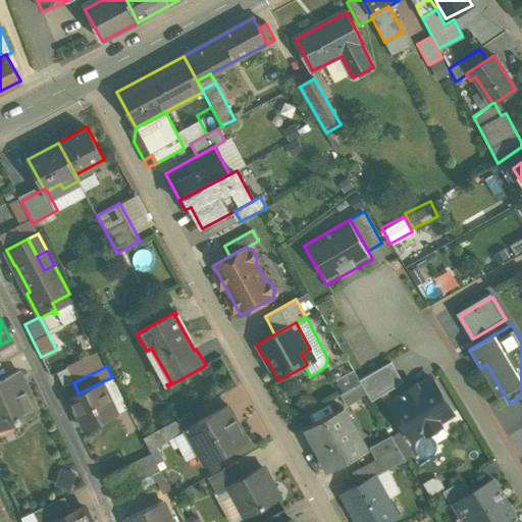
[(393,366),(361,383),(368,397),(371,403),(403,385),(393,366)]
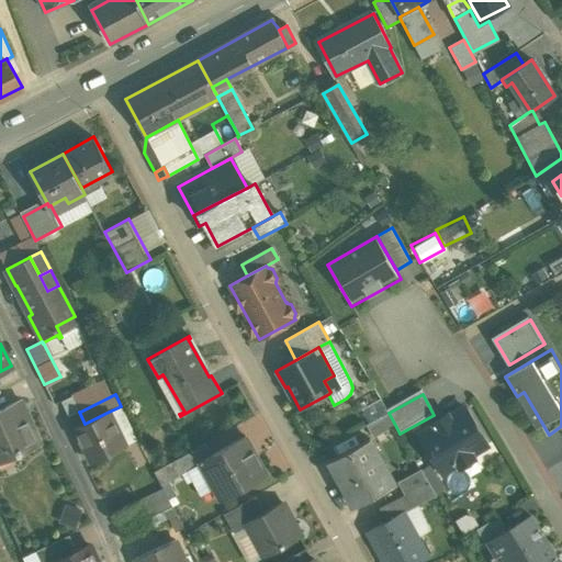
[(72,395),(62,401),(69,417),(79,412),(80,412),(72,395)]
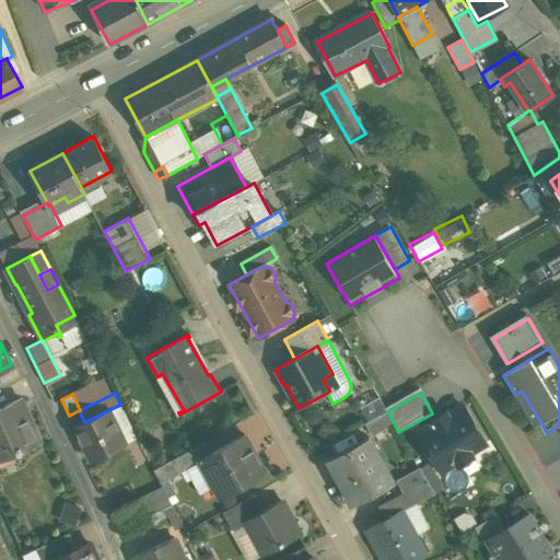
[(358,406),(363,417),(380,410),(375,398),(358,406)]
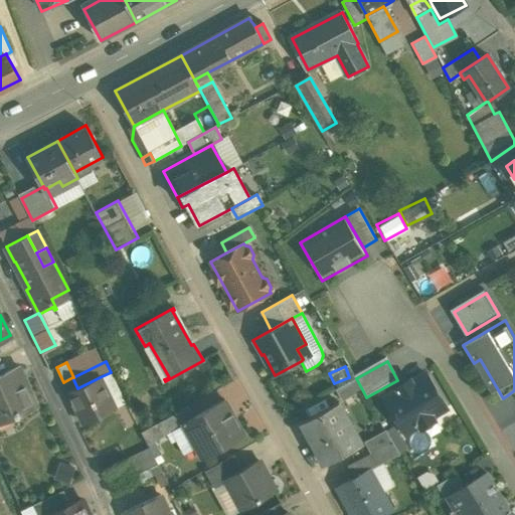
[(0,421),(36,406),(19,367),(0,375),(0,421)]
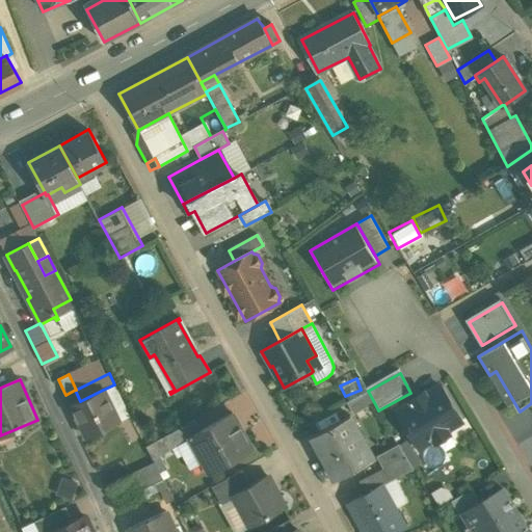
[(114,384),(103,390),(120,422),(131,416),(114,384)]
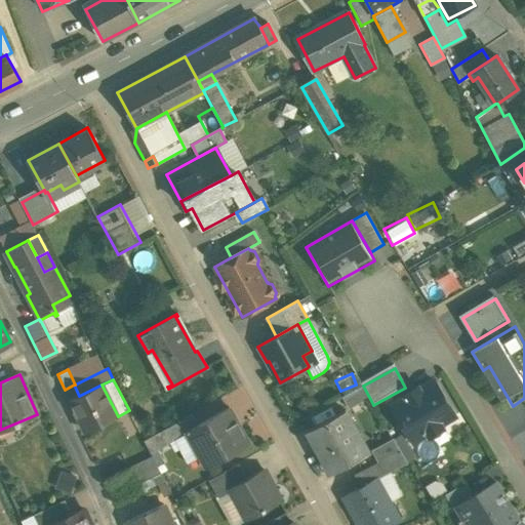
[(388,407),(413,448),(459,420),(434,379),(388,407)]
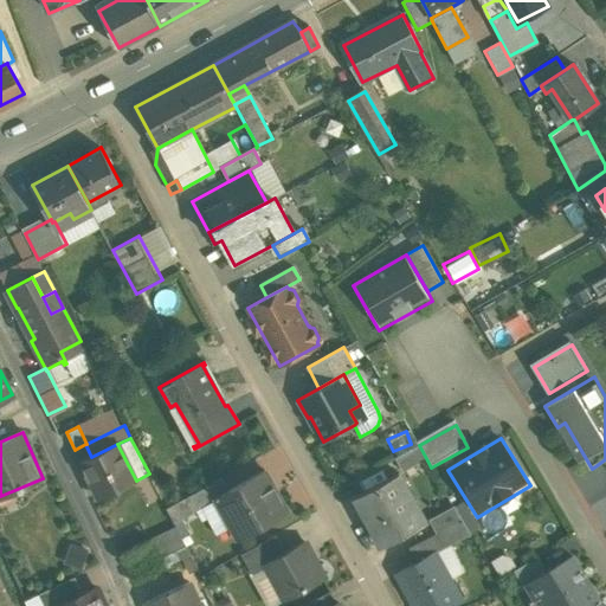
[(91,457),(82,462),(100,500),(136,481),(117,444),(91,457)]
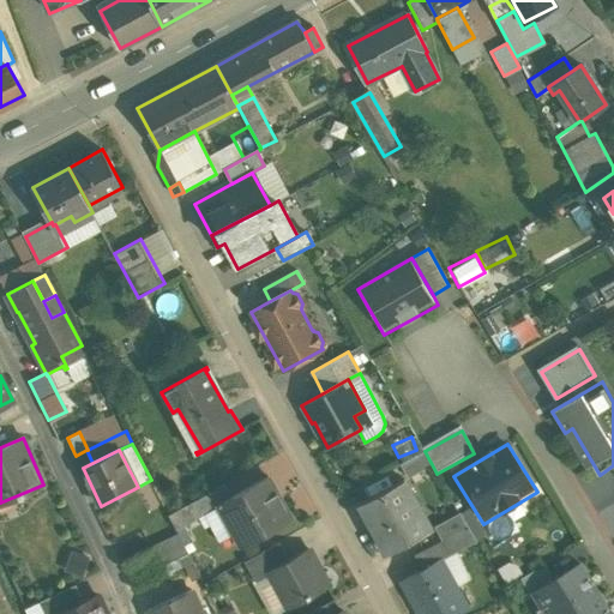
[(425,451),(401,464),(409,480),(433,467),(425,451)]
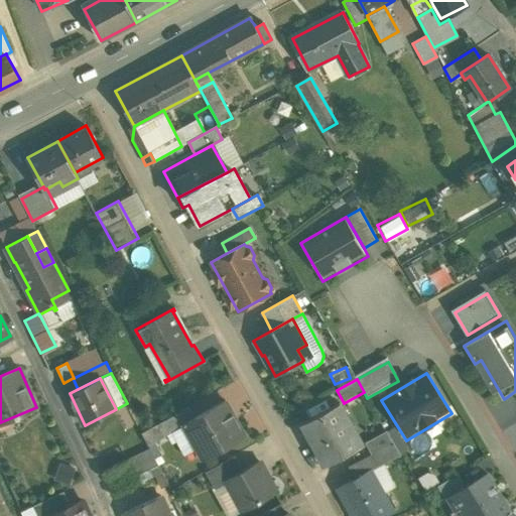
[(194,418),(182,424),(182,426),(202,461),(244,436),(225,401),(194,418)]
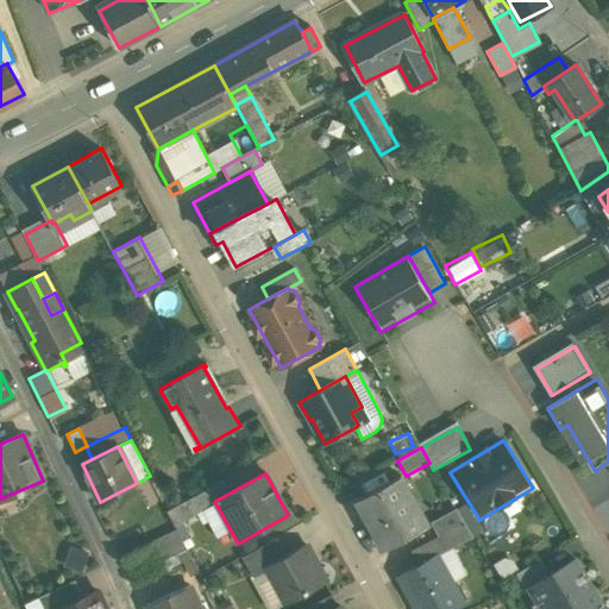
[(400,476),(357,500),(384,550),(428,526),(400,476)]
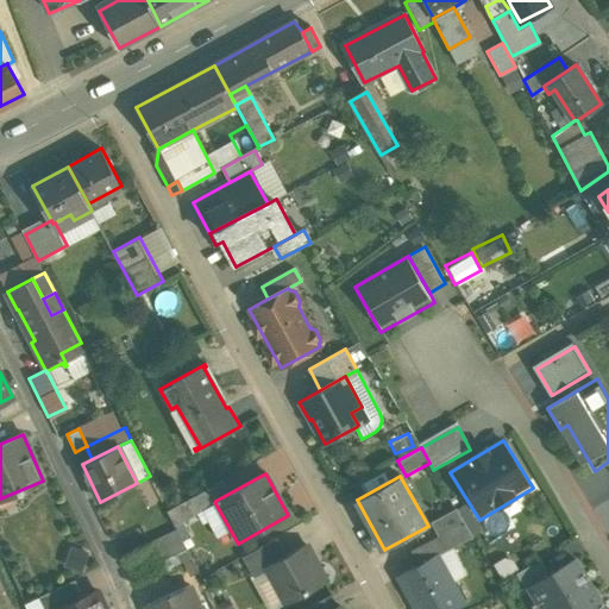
[(223,481),(189,500),(196,513),(196,514),(215,503),(215,501),(228,494),(223,481)]
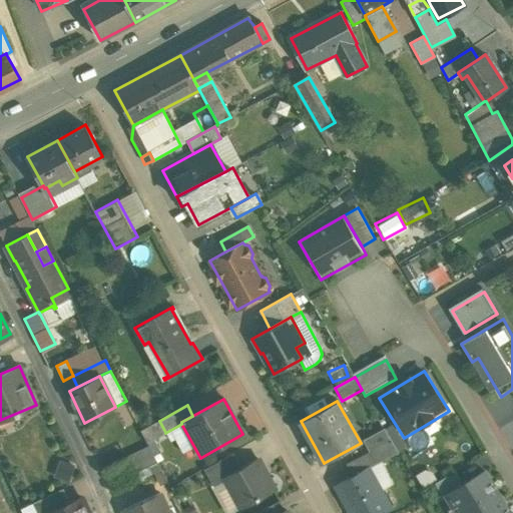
[(159,421),(141,431),(147,442),(165,432),(159,421)]
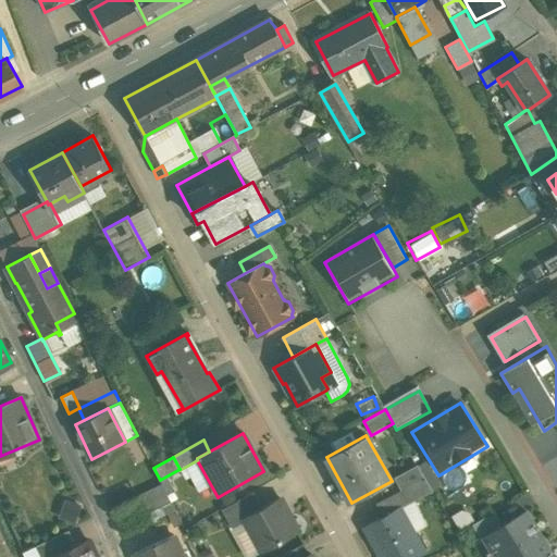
[(418,466),(395,478),(401,490),(424,478),(418,466)]
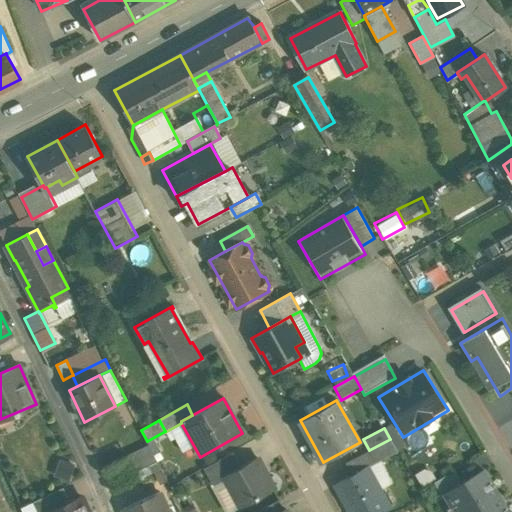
[(397,451),(390,439),(369,450),(375,463),(397,451)]
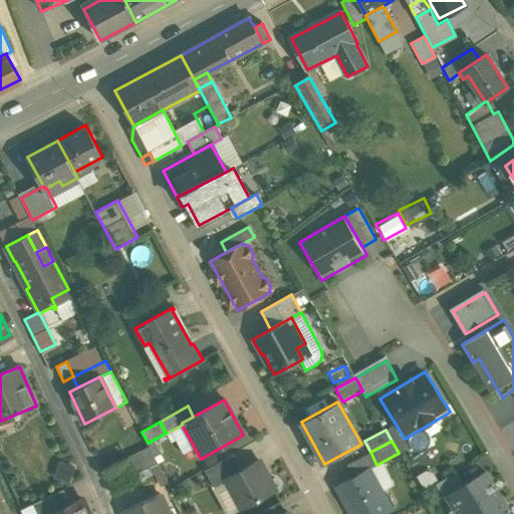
[(150,447),(125,459),(134,475),(158,463),(150,447)]
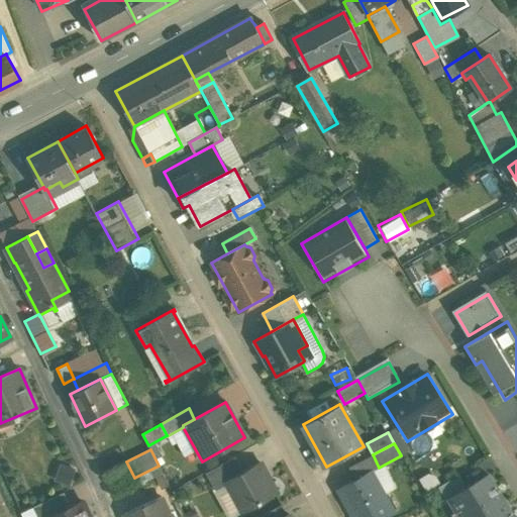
[(373,454),(348,468),(355,481),(370,473),(379,468),(373,454)]
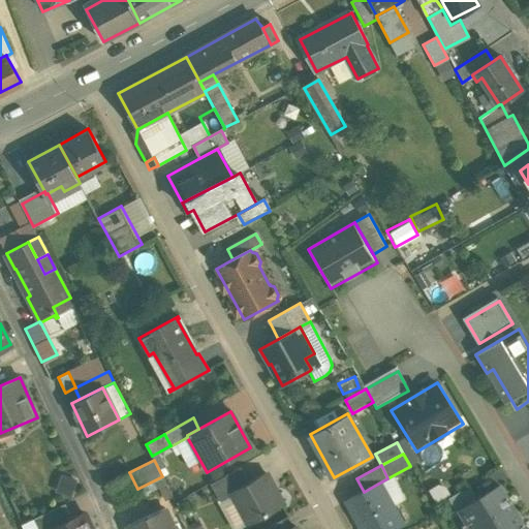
[(241,467),(210,484),(219,500),(229,495),(229,494),(249,483),(241,467)]
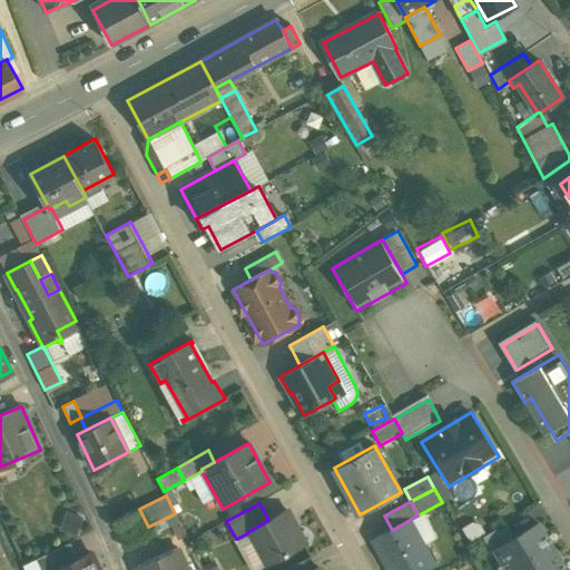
[(268,520),(247,532),(247,533),(266,566),(304,544),(284,510),(268,520)]
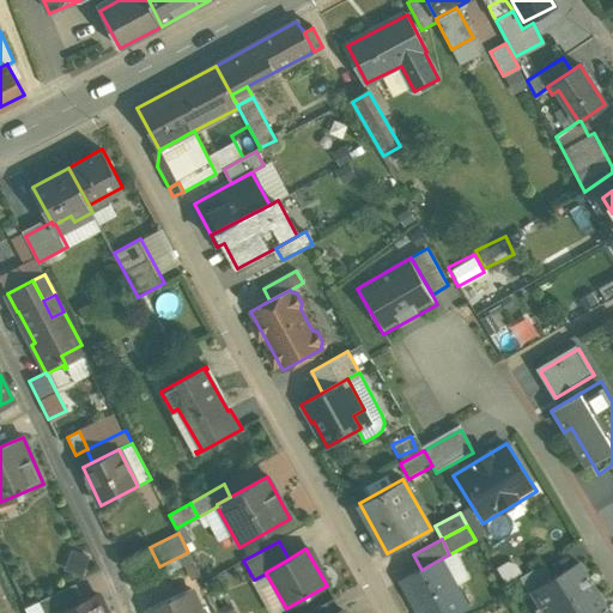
[(422,570),(400,581),(418,612),(456,612),(466,608),(438,560),(422,570)]
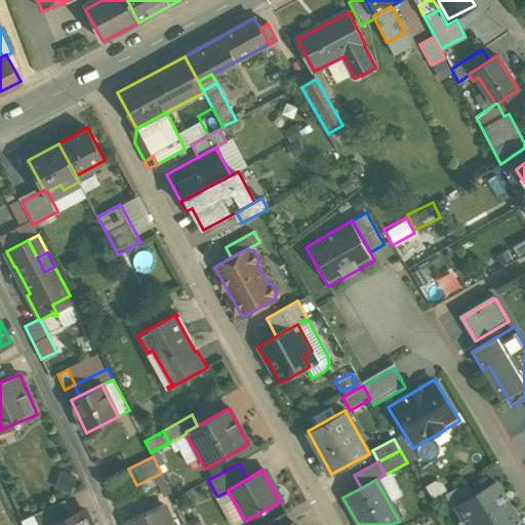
[(438,482),(428,488),(433,498),(444,491),(438,482)]
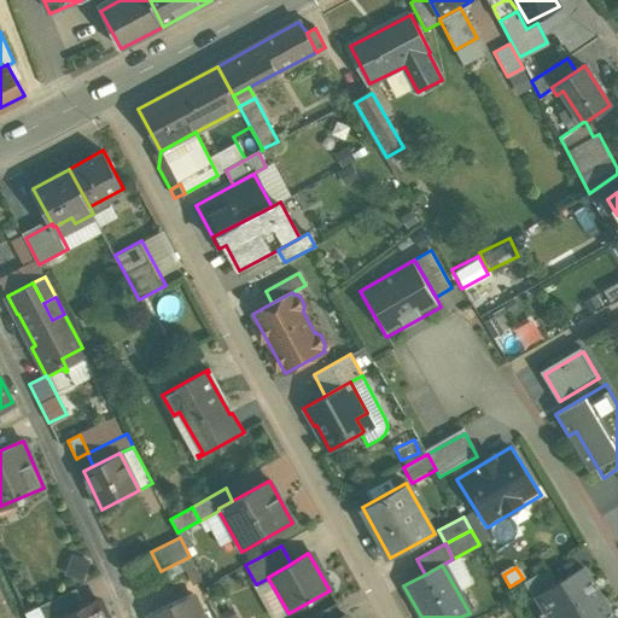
[(557,583),(537,595),(551,617),(573,617),(604,601),(583,567),(557,583)]
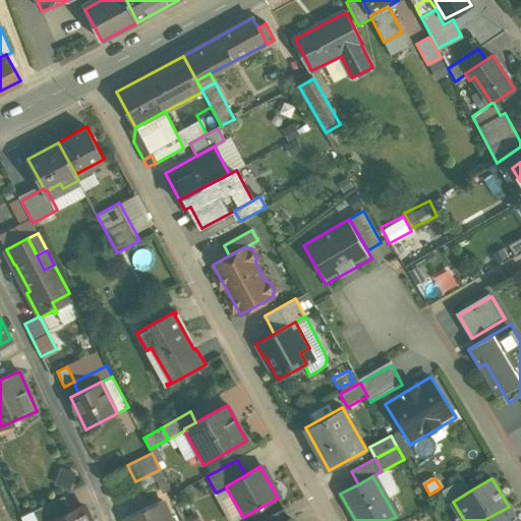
[(469,491),(462,479),(443,491),(450,504),(453,502),(469,491)]
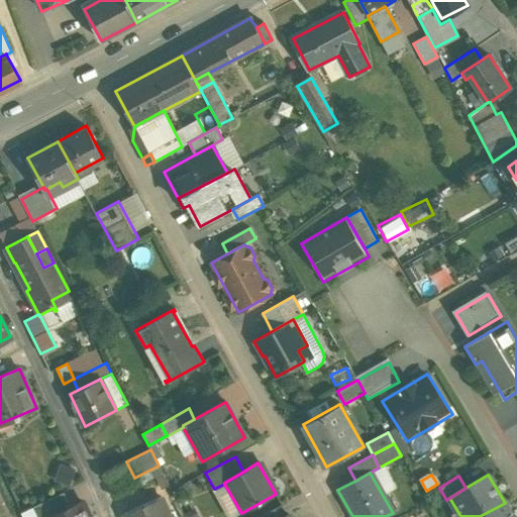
[(64,492),(32,507),(36,516),(49,516),(66,510),(68,503),(70,503),(64,492)]
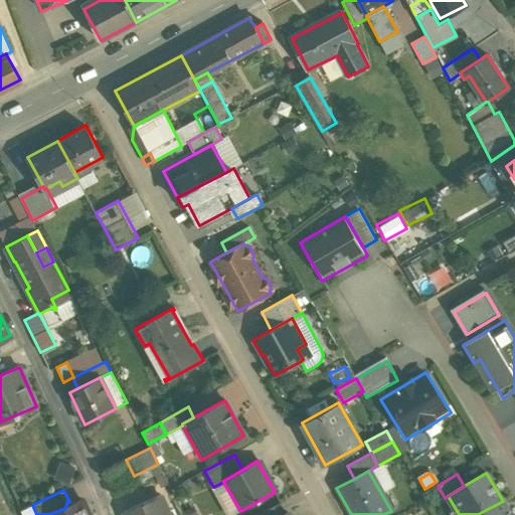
[(168,514),(160,496),(123,512),(124,514),(168,514)]
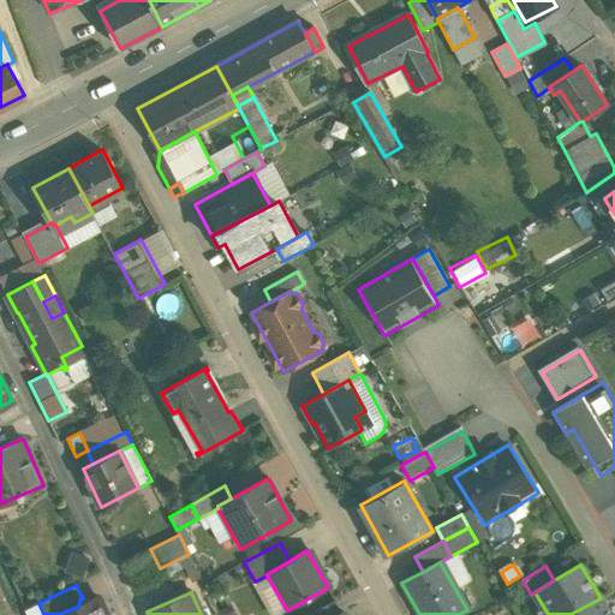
[(78,607),(59,614),(107,614),(99,597),(89,601),(83,598),(81,598),(78,607)]
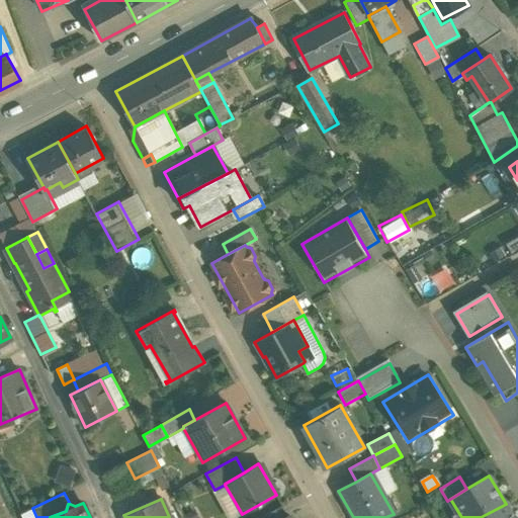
[(514,517),(506,504),(481,517),(514,517)]
